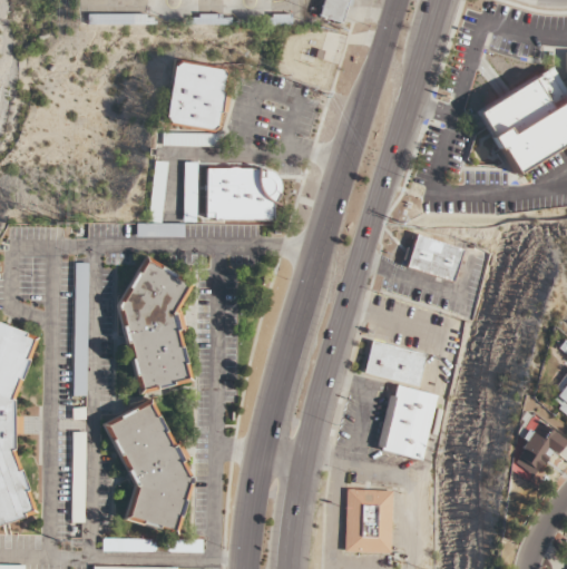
[(324,0),(321,15),(342,21),(349,0),(324,0)]
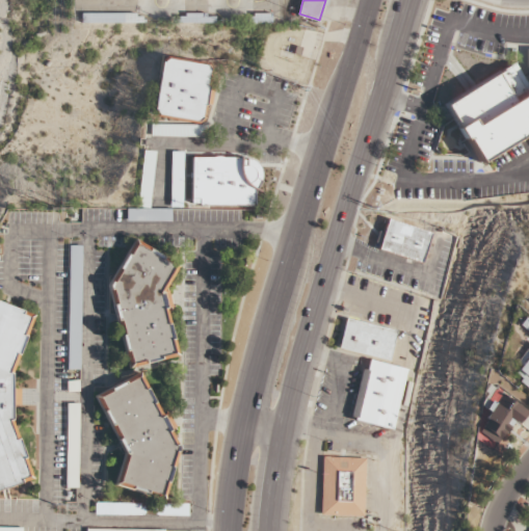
[(83,12),(83,22),(144,23),(144,14),(83,12)]
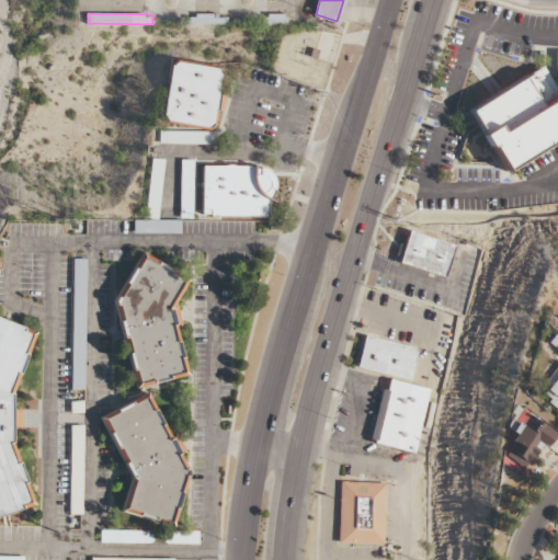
[(173,60),(164,120),(215,127),(224,68),(173,60)]
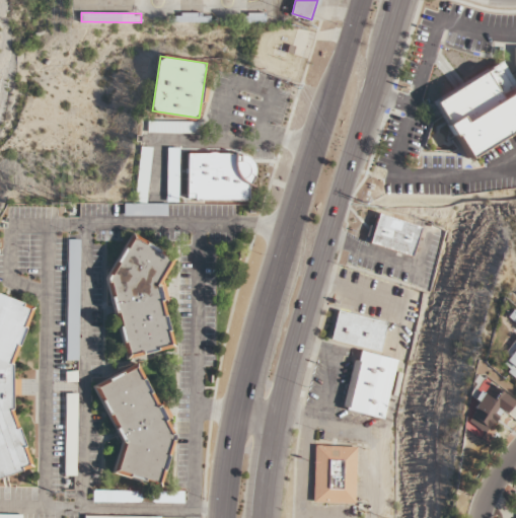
[(515,78),(506,63),(437,99),(467,156),(515,130),(515,78)]
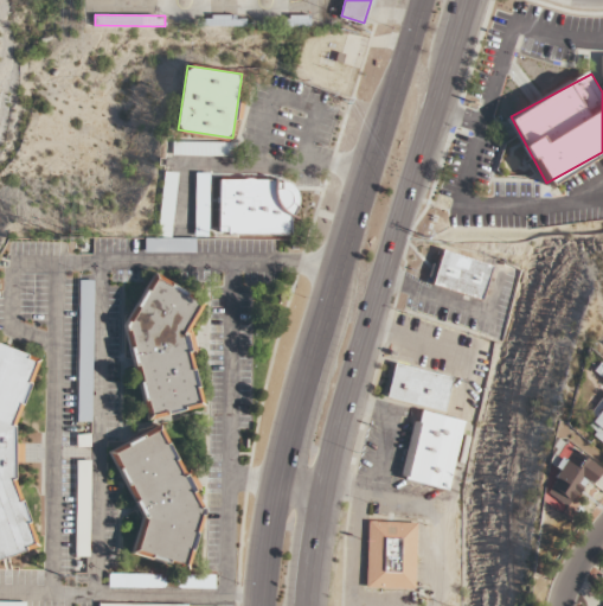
[(236,142),(173,141),(173,155),(236,157),(236,142)]
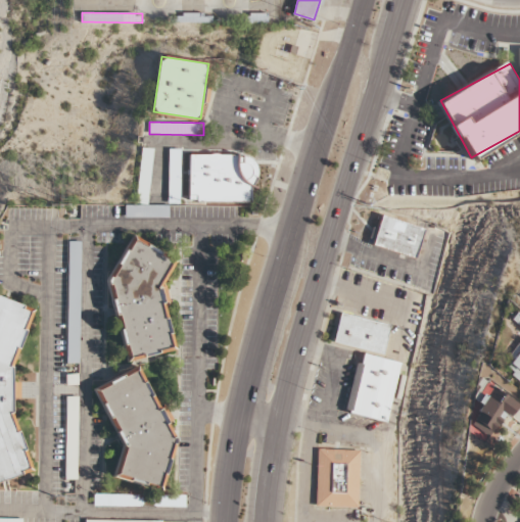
[(153,148),(141,147),(139,203),(151,203),(153,148)]
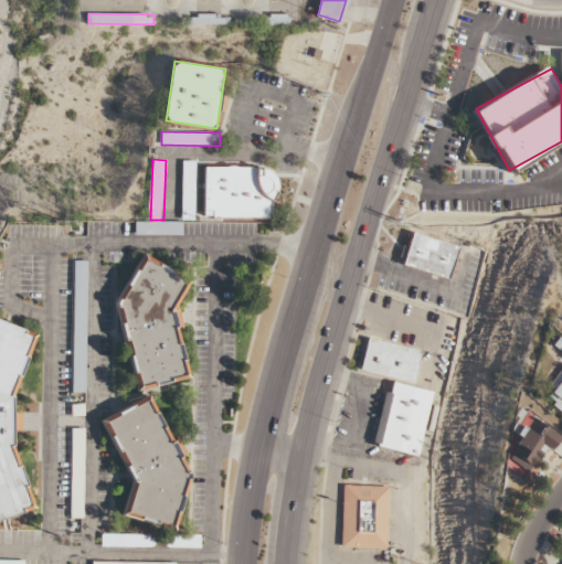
[(204,217),(277,219),(277,166),(204,165),(204,217)]
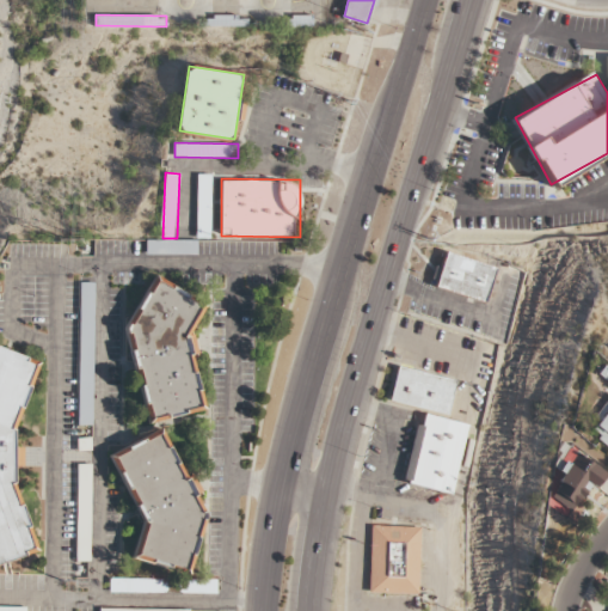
[(436,286),(489,301),(499,266),(447,250),(436,286)]
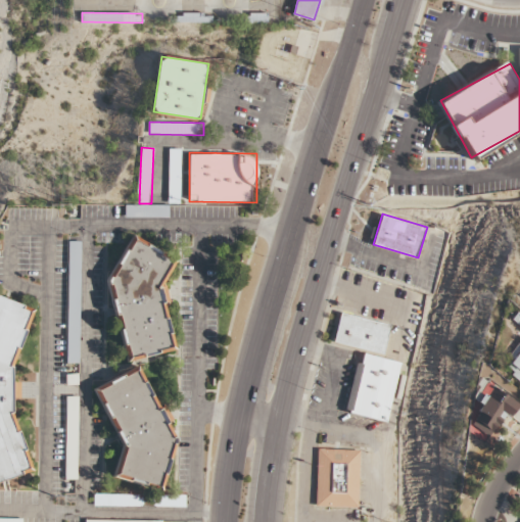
[(177,259),(147,245),(146,240),(133,234),(110,281),(114,298),(113,300),(116,315),(121,317),(123,328),(122,330),(125,344),(129,346),(131,358),(130,361),(176,351),(167,302),(173,301),(170,287),(164,285),(177,259)]
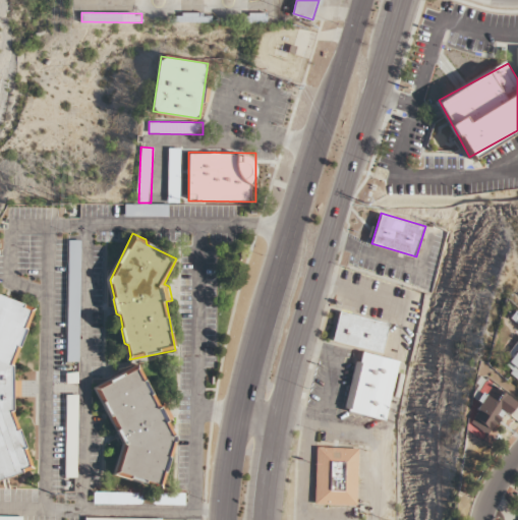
[(69,361),(81,362),(82,240),(70,240),(69,361)]
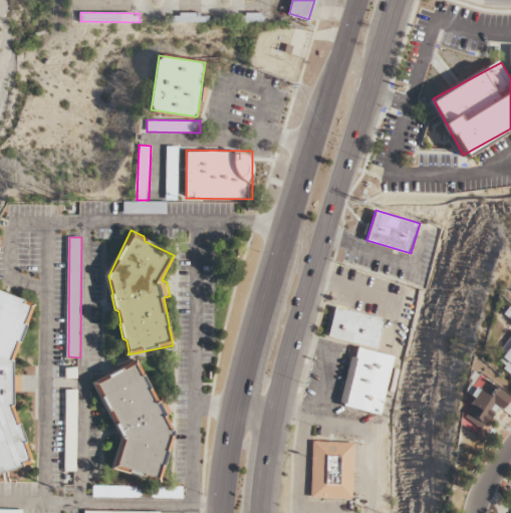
[(0,473),(34,463),(22,424),(17,423),(13,409),(16,401),(16,391),(23,391),(23,375),(16,375),(16,365),(35,306),(28,306),(26,299),(0,290),(0,473)]
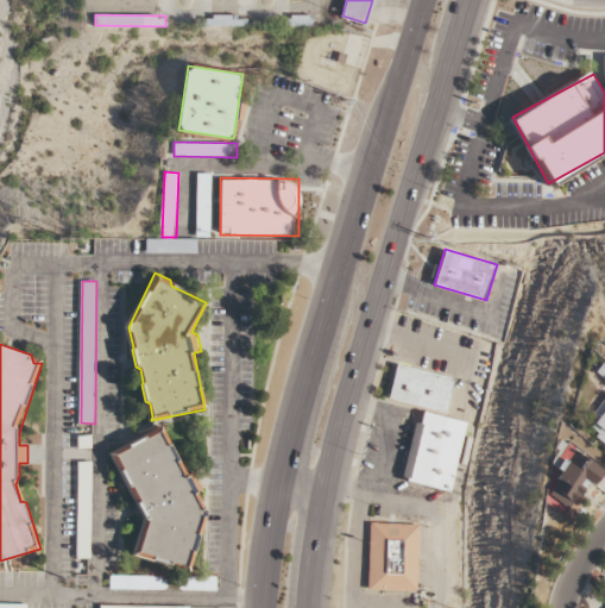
[(389,399),(448,411),(455,376),(396,363),(389,399)]
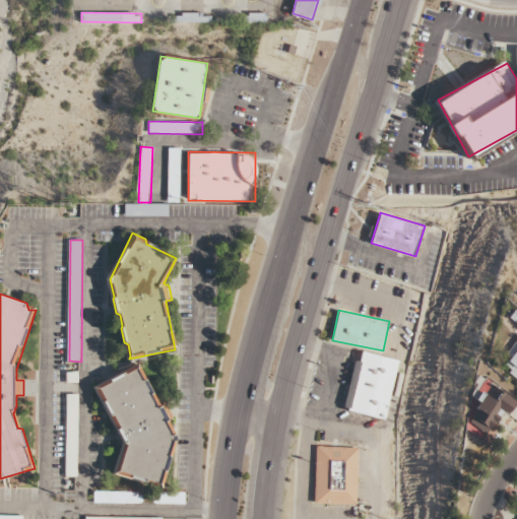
[(516,344),(508,354),(512,357),(504,367),(516,376),(516,344)]
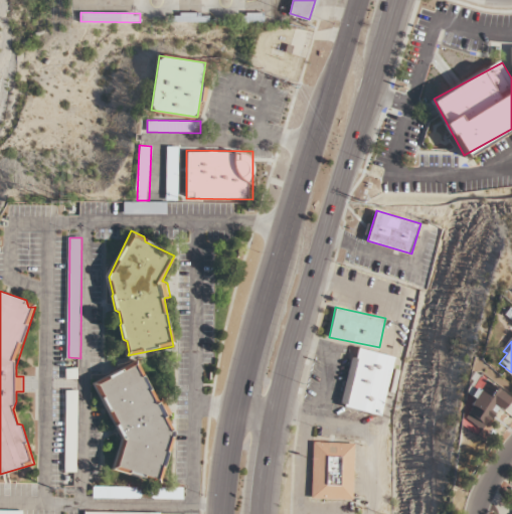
[(396,355),(354,346),(341,405),(383,414),(396,355)]
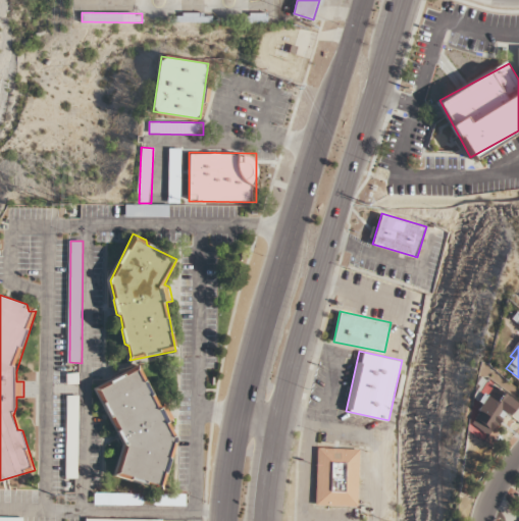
[(123,446),(115,476),(144,483),(147,482),(164,487),(177,438),(169,421),(174,419),(167,404),(156,409),(157,405),(140,366),(112,379),(110,384),(100,389),(97,388),(123,446)]
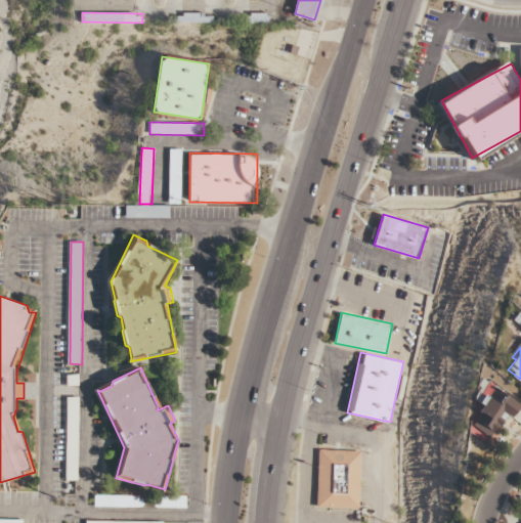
[(470,424),(492,438),(508,415),(514,418),(520,407),(520,403),(493,386),(470,424)]
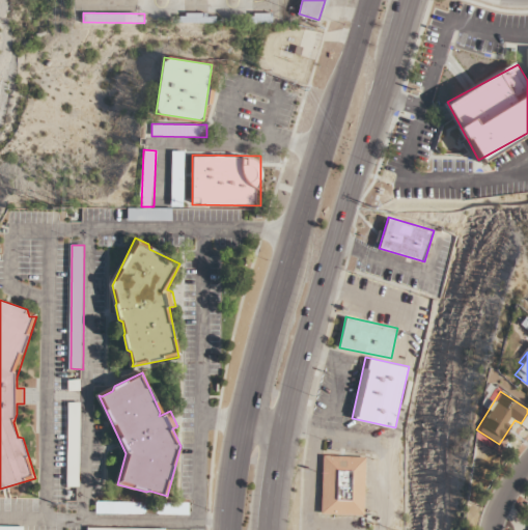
[(367,455),(323,454),(322,513),(366,514),(367,455)]
